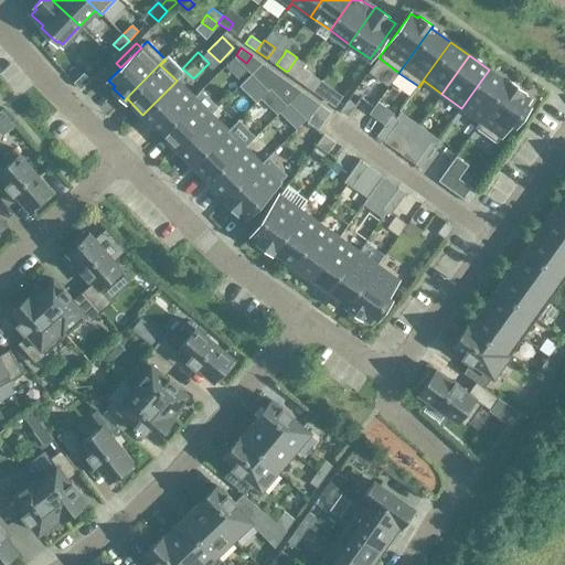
[(280,76),(269,68),(264,75),(275,83),(280,76)]
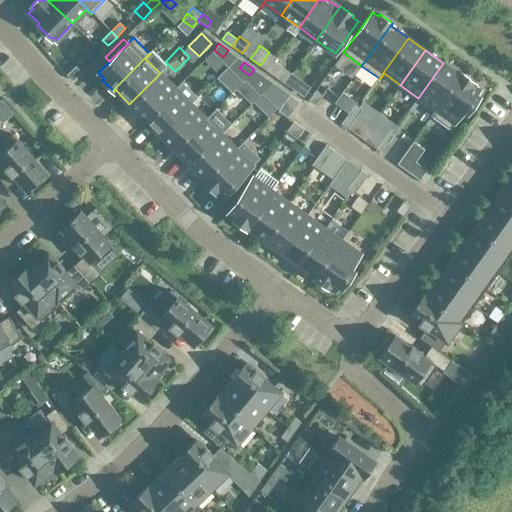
[(443,63),(418,98),(435,109),(430,115),(431,116),(462,73),(461,73),(460,75),(443,63)]
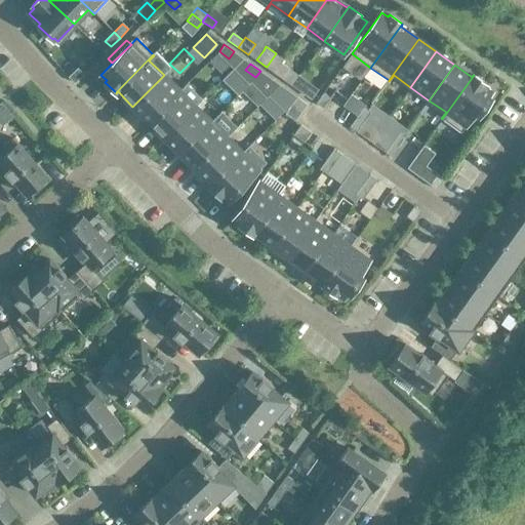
[(289,73),(279,66),(274,73),(284,80),(289,73)]
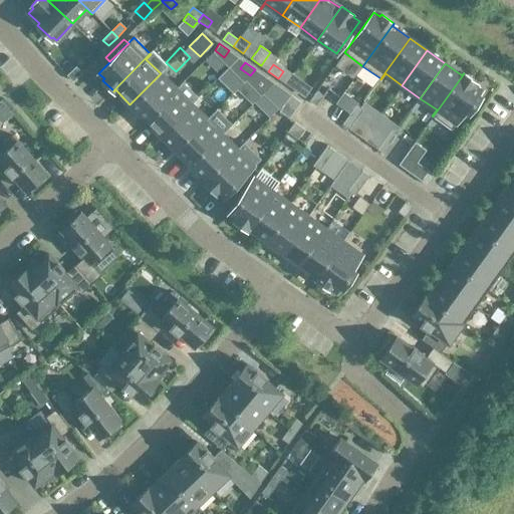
[(82,72),(76,66),(66,75),(73,81),(82,72)]
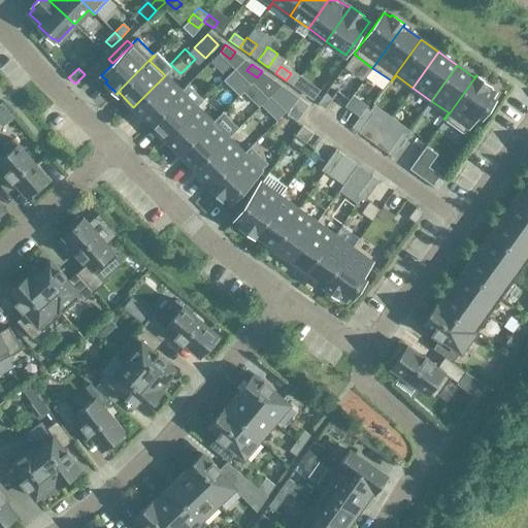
[(272,78),(262,71),(257,77),(267,86),(272,78)]
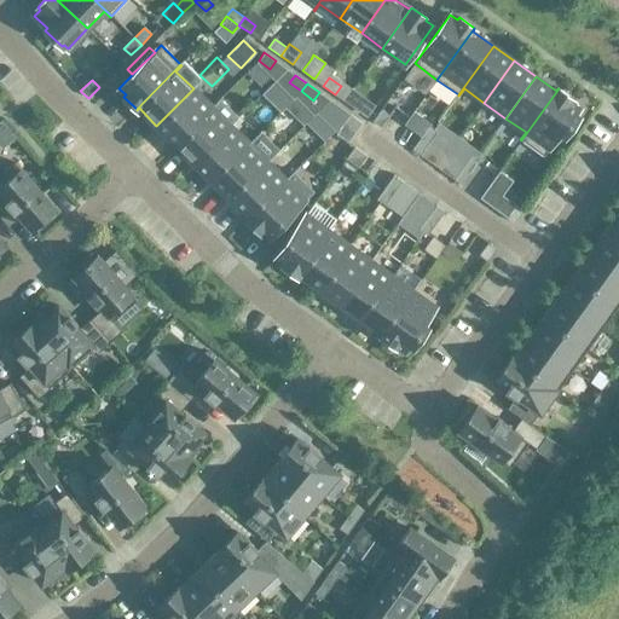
[(215,99),(230,109),(239,96),(224,86),(215,99)]
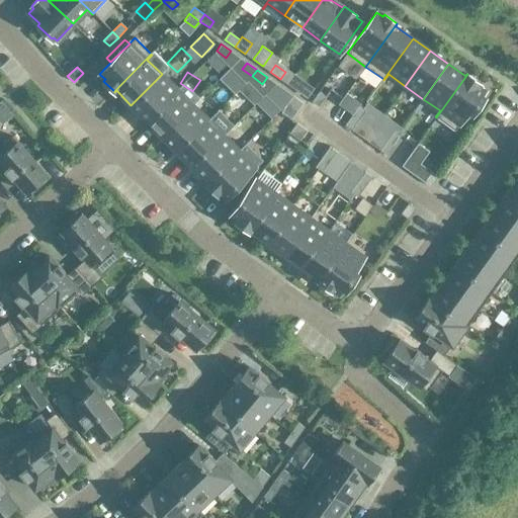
[(147,120),(177,90),(162,74),(131,105),(147,120)]
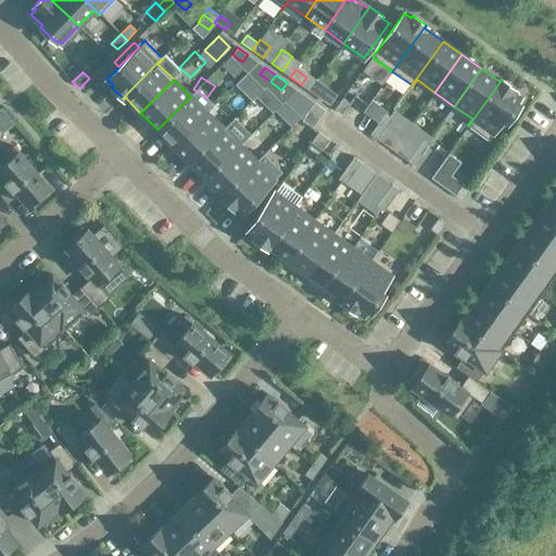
[(502,79),(468,126),(489,140),(504,119),(507,122),(519,104),(516,102),(520,97),(513,91),(515,89),(502,79)]
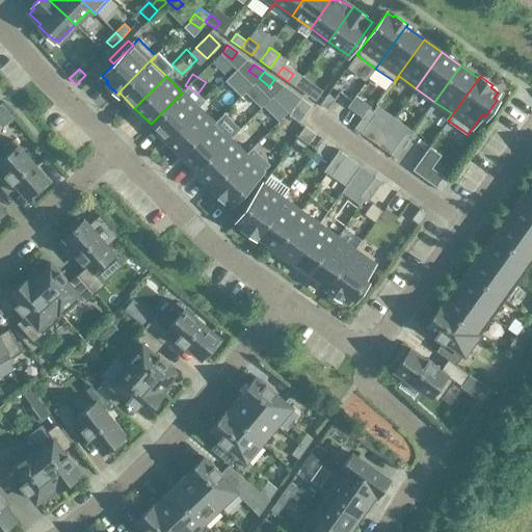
[(296,87),(309,96),(316,85),(303,77),(296,87)]
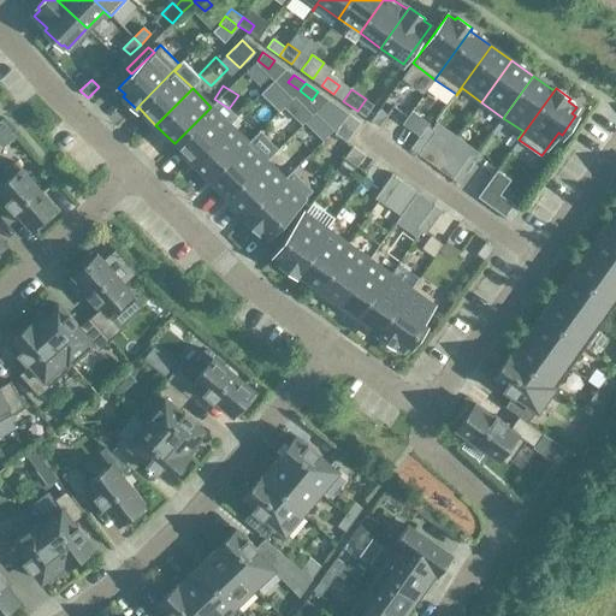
[(341,125),(343,122),(349,114),(337,106),(329,117),(341,125)]
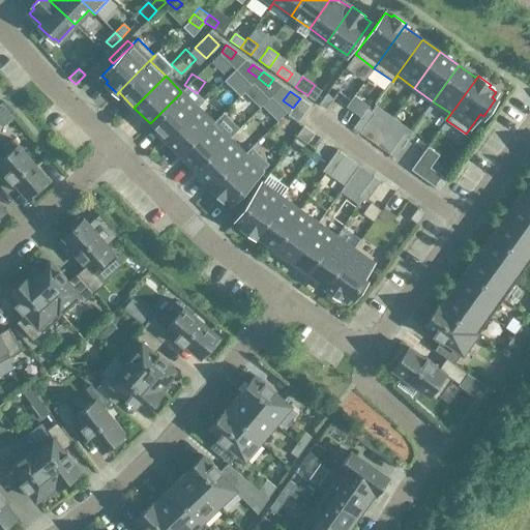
[(166,139),(197,108),(181,92),(150,123),(166,139)]
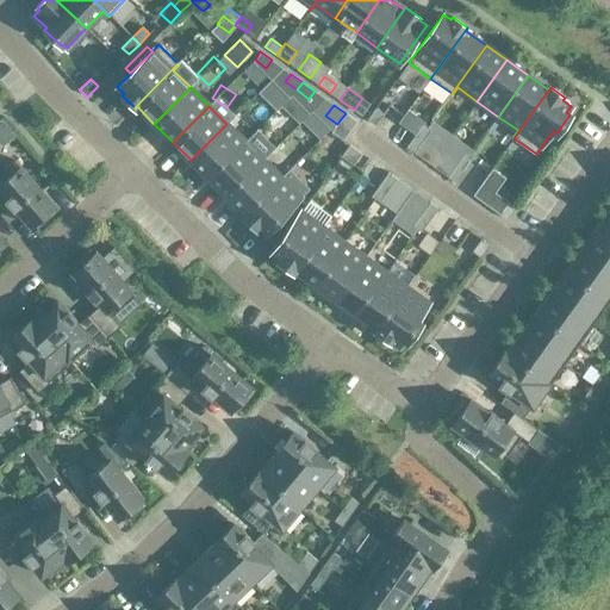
[(375,125),(384,113),(375,107),(367,119),(375,125)]
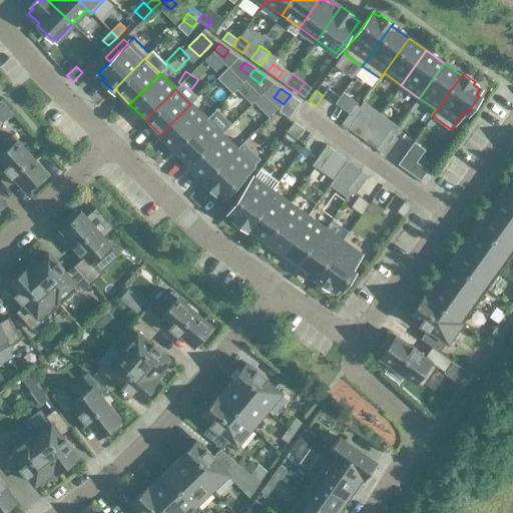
[(335,103),(349,113),(356,104),(357,102),(343,92),(335,103)]
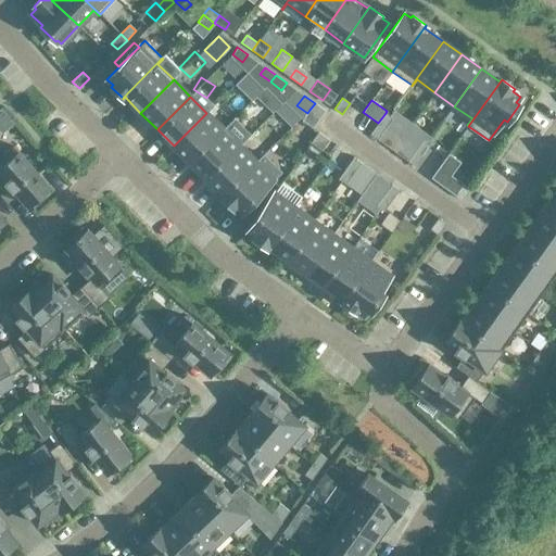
[(317,121),(320,117),(325,111),(315,103),(310,110),(307,113),(317,121)]
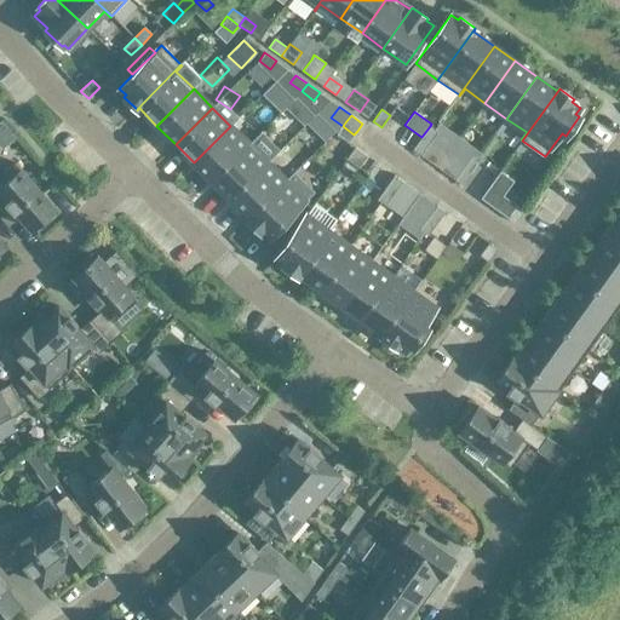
[(212,182),(250,144),(230,126),(194,162),(212,182)]
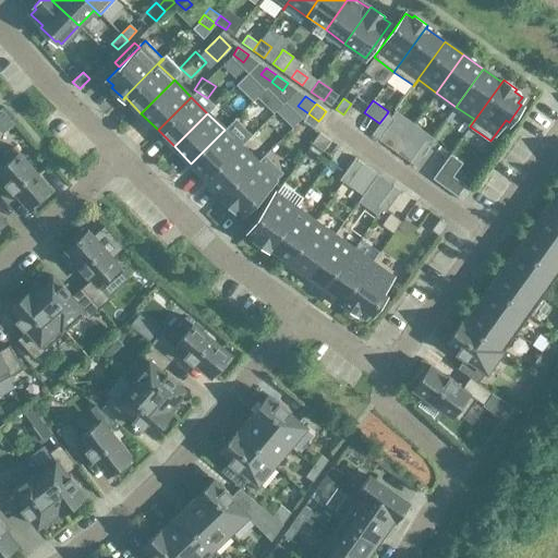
[(387,130),(395,119),(387,113),(379,123),(379,124),(387,130)]
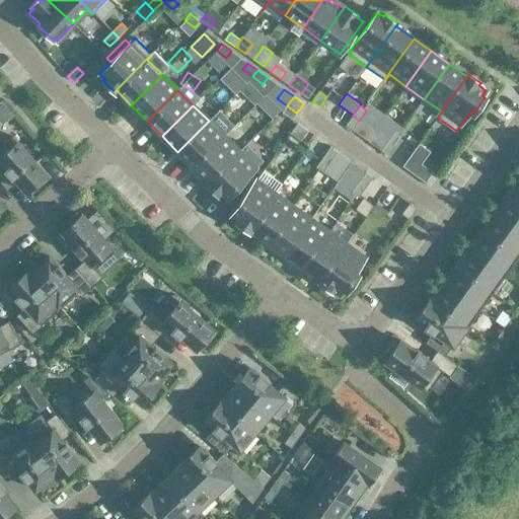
[(353,130),(360,121),(353,116),(346,126),(353,130)]
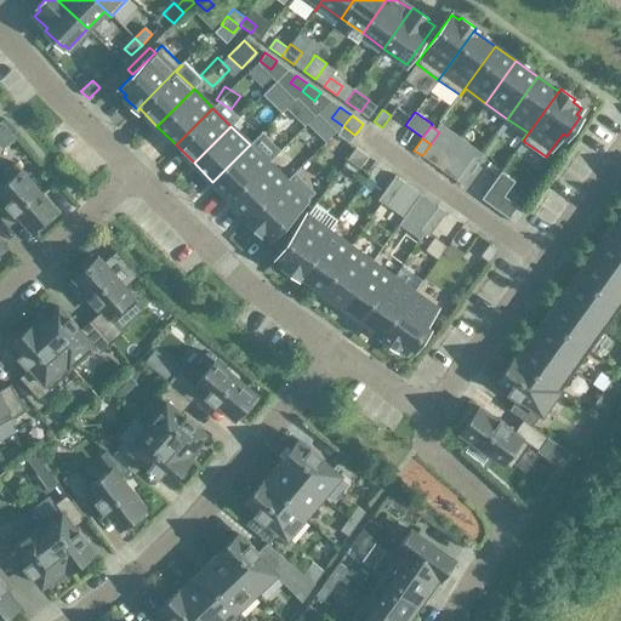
[(232,200),(268,163),(250,144),(212,182),(232,200)]
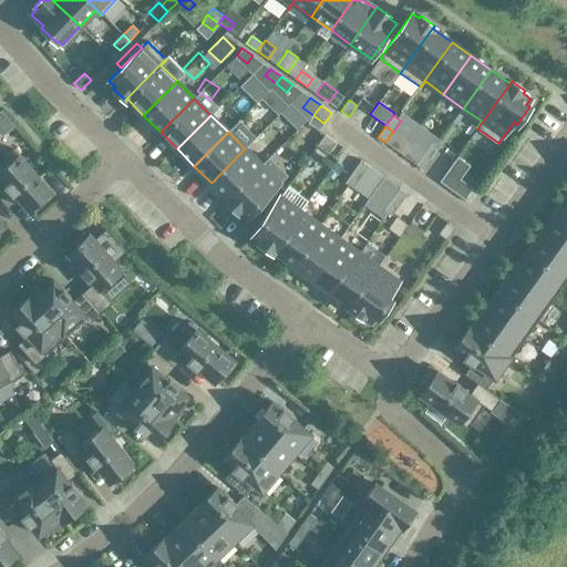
[(328,154),(336,143),(325,135),(317,146),(328,154)]
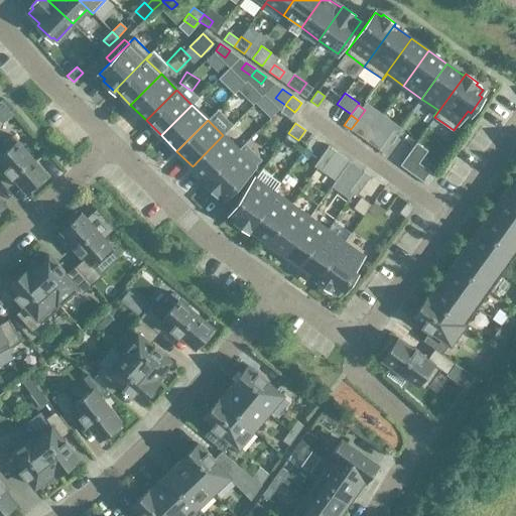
[(393,145),(400,135),(393,130),(386,140),(393,145)]
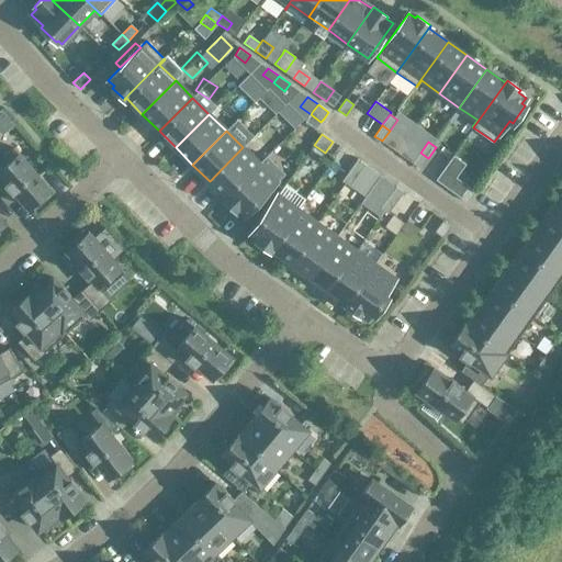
[(243,147),(210,181),(225,197),(224,199),(224,200),(259,165),(243,147)]
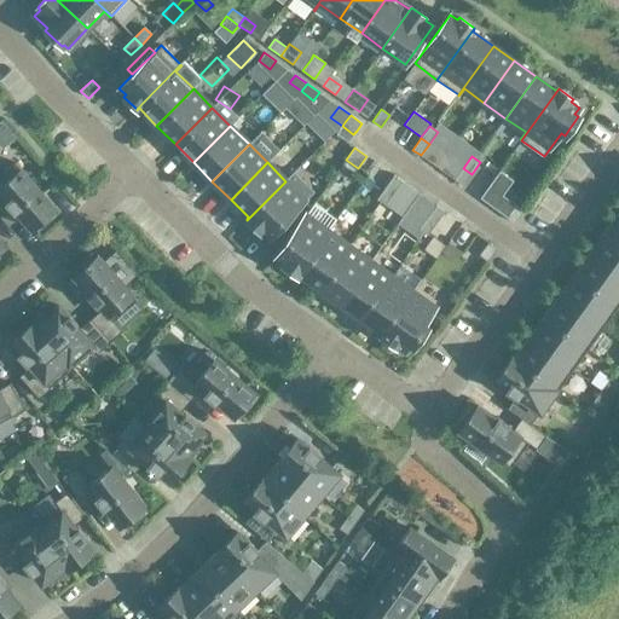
[(55,208),(15,163),(0,175),(0,197),(3,196),(7,201),(5,202),(13,213),(16,210),(32,229),(34,226),(38,230),(55,215),(51,212),(55,208)]
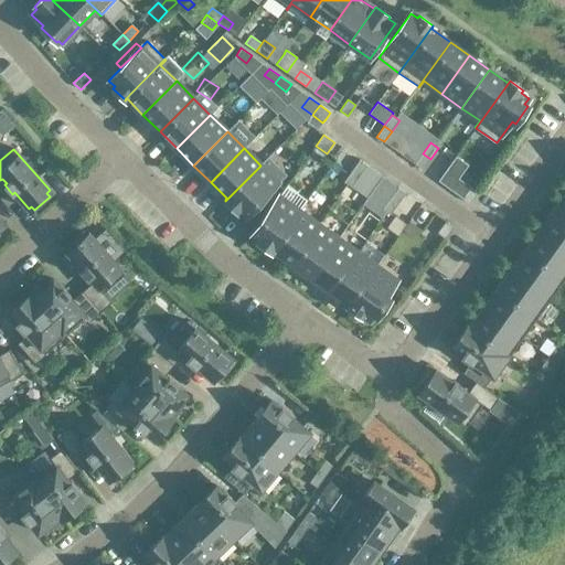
[(423,170),(430,159),(423,153),(415,164),(423,170)]
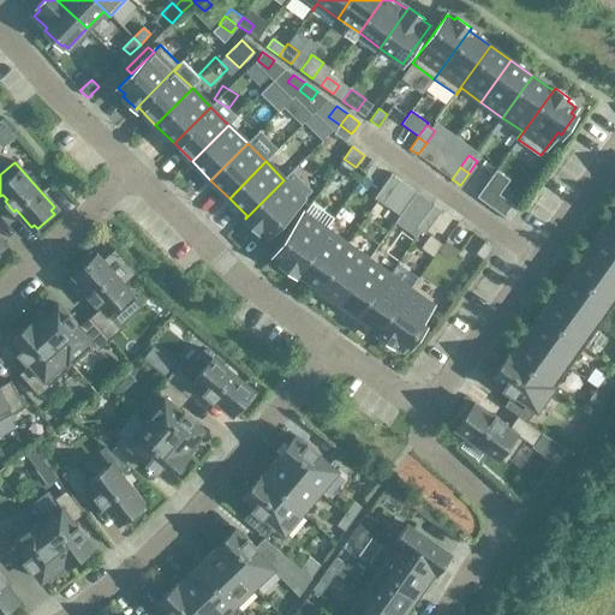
[(512,222),(520,209),(500,195),(511,179),(496,169),(477,197),(512,222)]
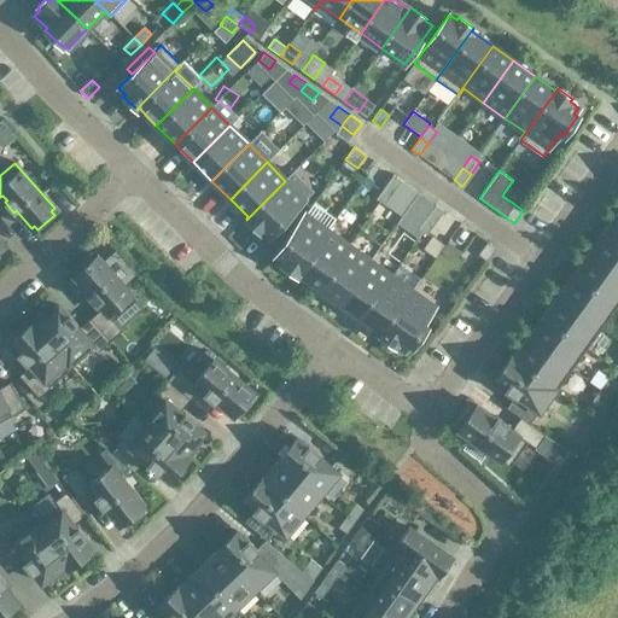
[(262,229),(268,237),(304,200),(314,191),(293,172),(285,181),(246,220),(260,232),(262,229)]
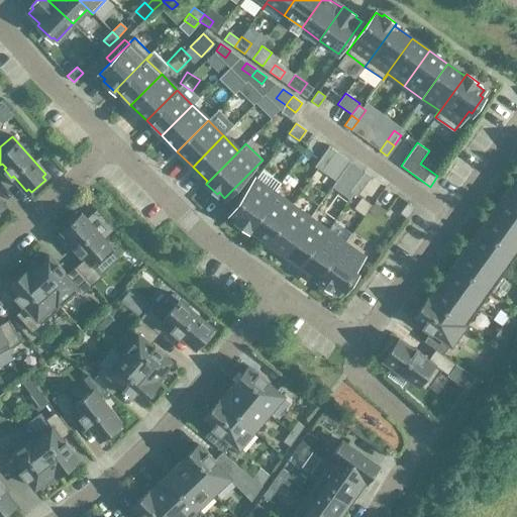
[(328,162),(335,151),(329,146),(322,157),(328,162)]
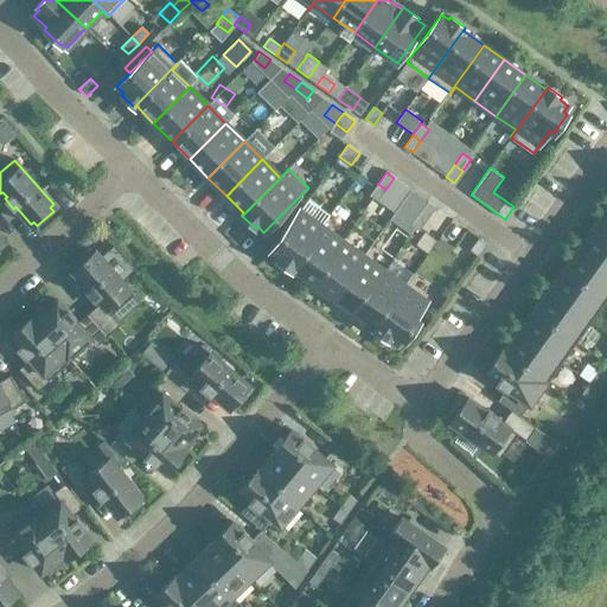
[(377,200),(385,190),(378,184),(370,196),(377,200)]
